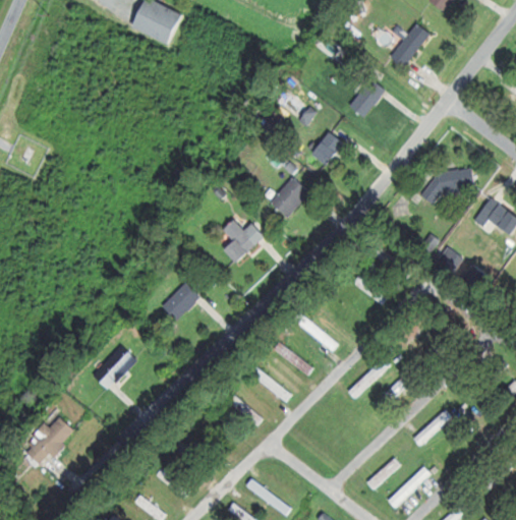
[(180,12),(148,0),(142,0),(131,29),(168,44),(180,12)]
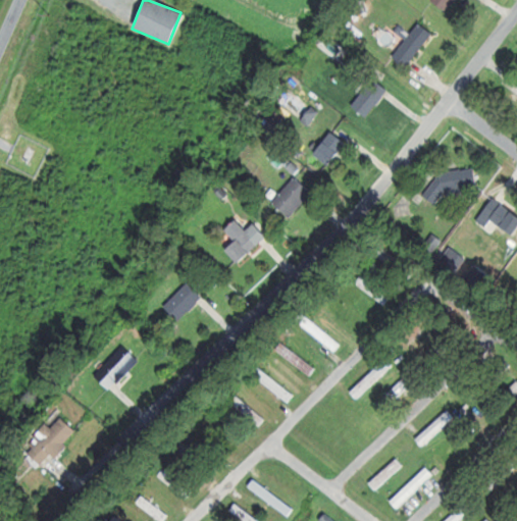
[(429,0),(428,1),(445,12),(453,0),(429,0)]
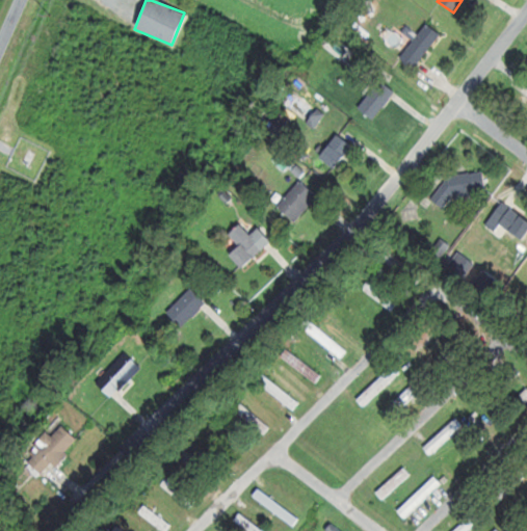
[(411,70),(438,35),(424,25),(397,58),(411,70)]
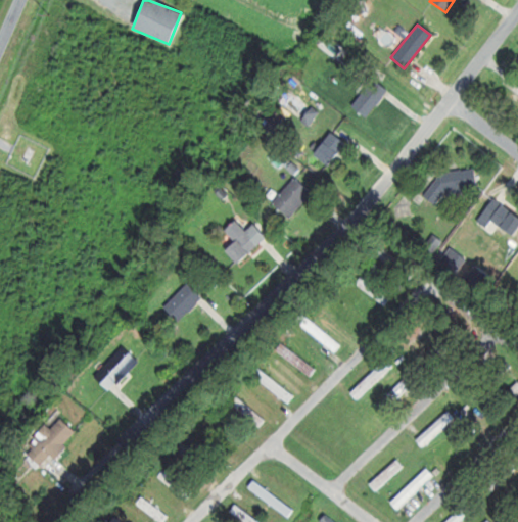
[(350,108),(368,119),(385,89),(368,79),(350,108)]
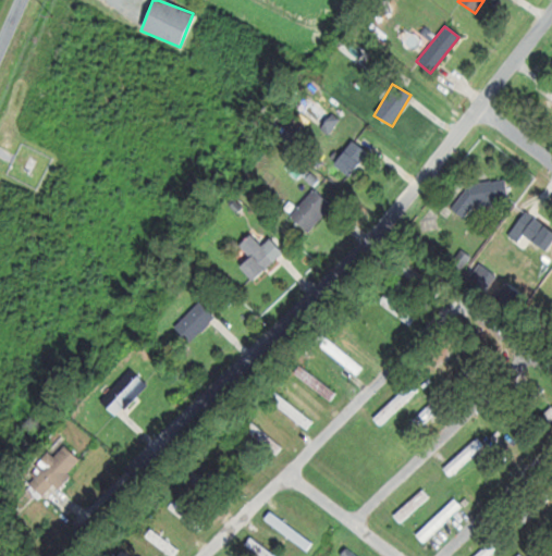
[(367,153),(352,141),(333,164),(348,176),(367,153)]
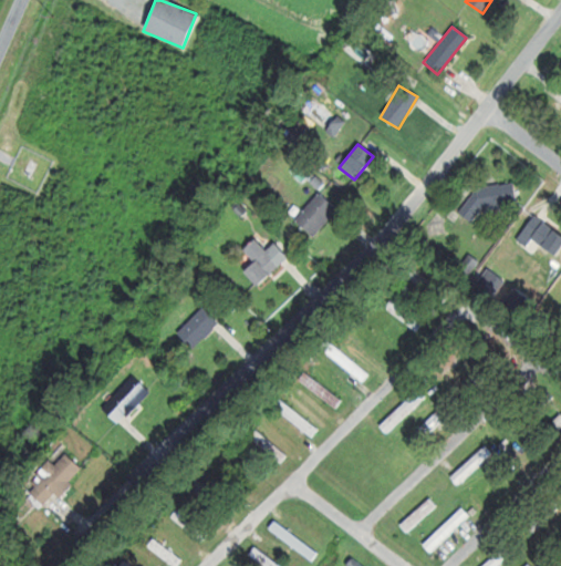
[(293,220),(312,237),(336,209),(318,193),(293,220)]
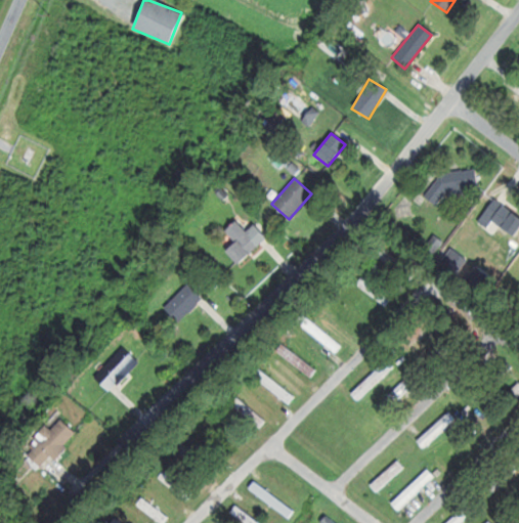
[(491,222),(513,236),(518,227),(518,218),(492,200),(475,223),(485,230),(491,222)]
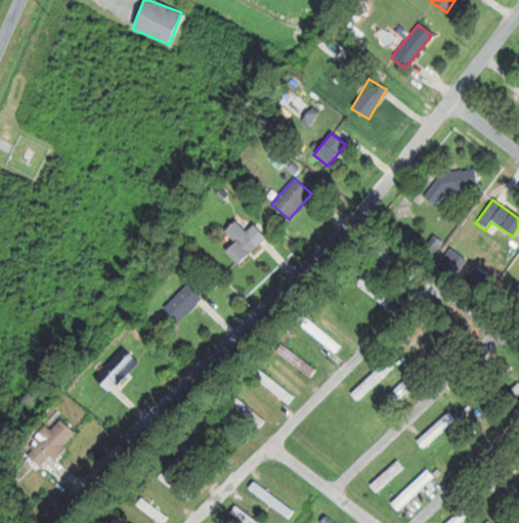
[(224,251),(236,264),(264,237),(252,225),(245,232),(234,220),(223,231),(233,242),(224,251)]
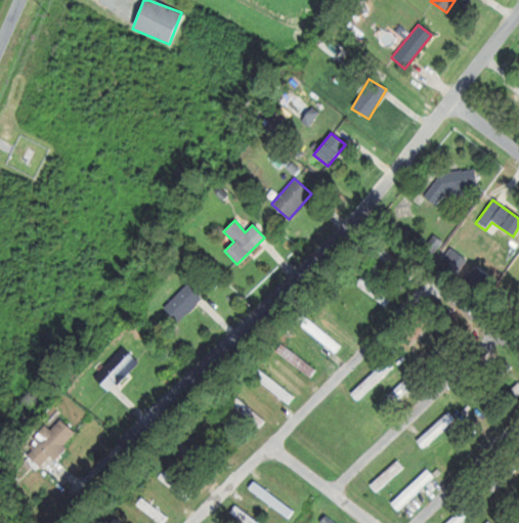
[(425,249),(433,254),(440,242),(432,236),(425,249)]
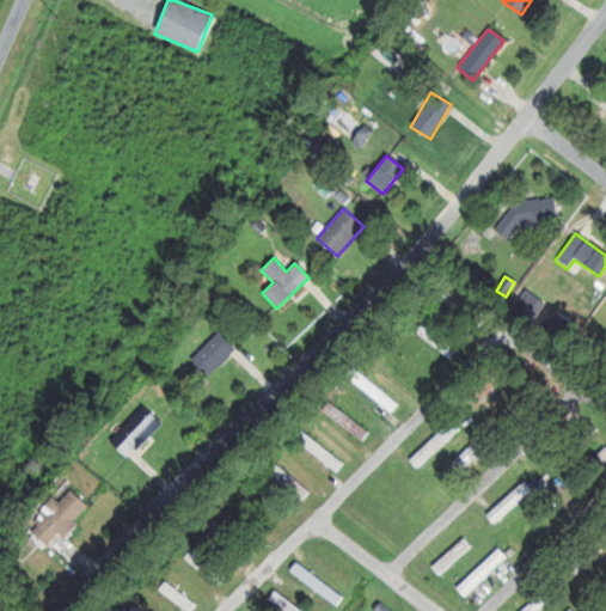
[(544,304),(525,289),(513,306),(532,319),(544,304)]
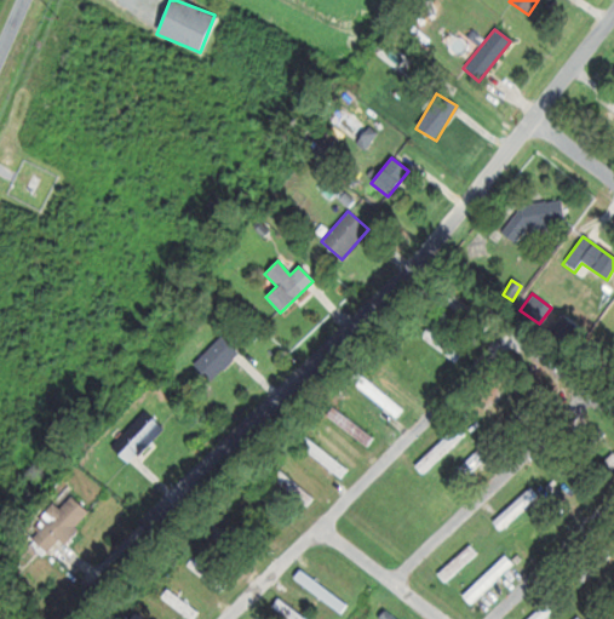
[(580,328),(561,315),(549,331),(568,344),(580,328)]
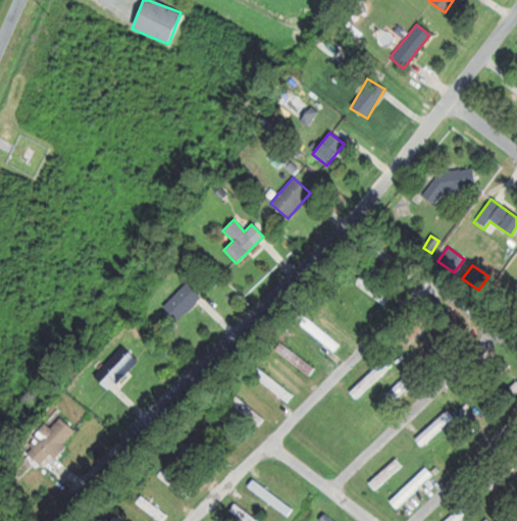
[(389,296),(358,277),(353,285),(384,304),(389,296)]
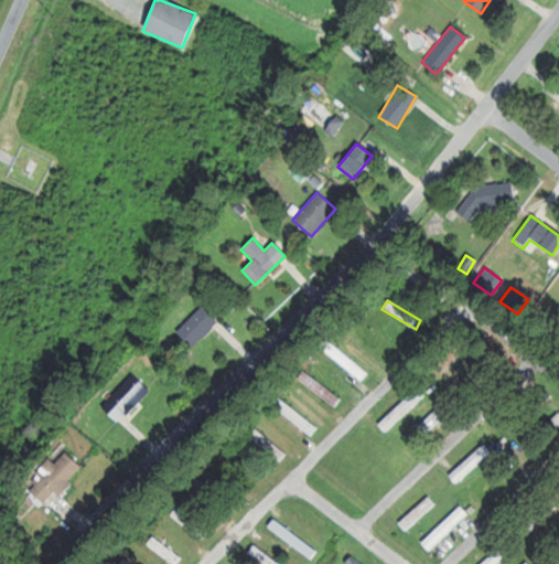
[(191,348),(216,322),(201,306),(174,332),(191,348)]
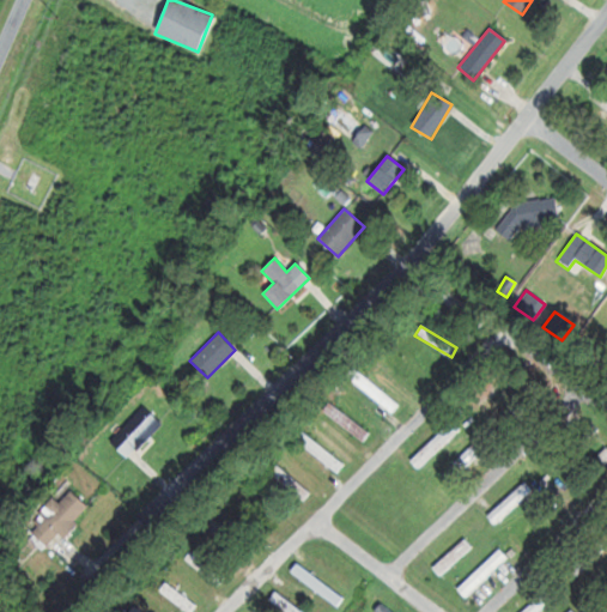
[(347,377),(390,413),(396,406),(353,369),(347,377)]
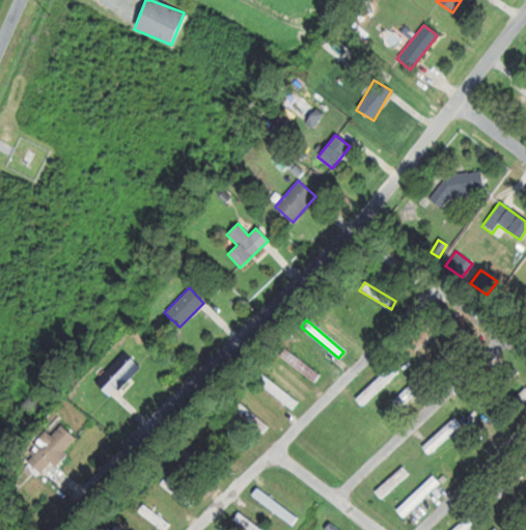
[(440,332),(433,325),(404,351),(411,358),(440,332)]
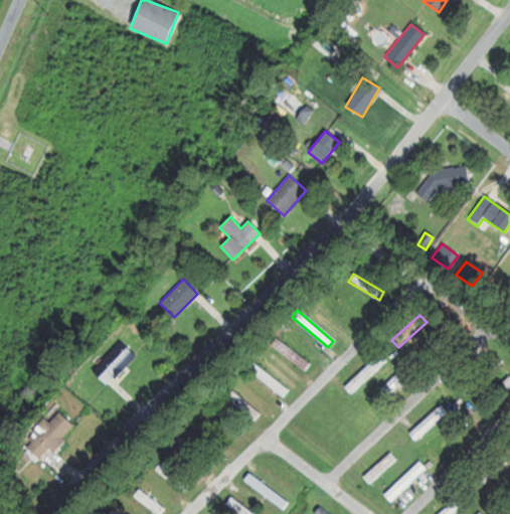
[(309,364),(276,338),(270,345),(303,371),(309,364)]
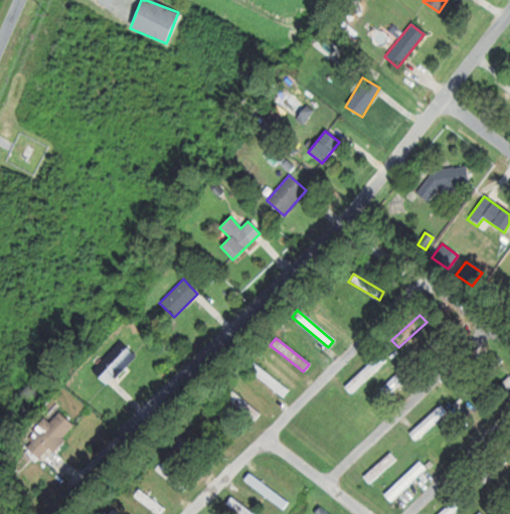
[(135,357),(120,342),(91,371),(106,386),(135,357)]
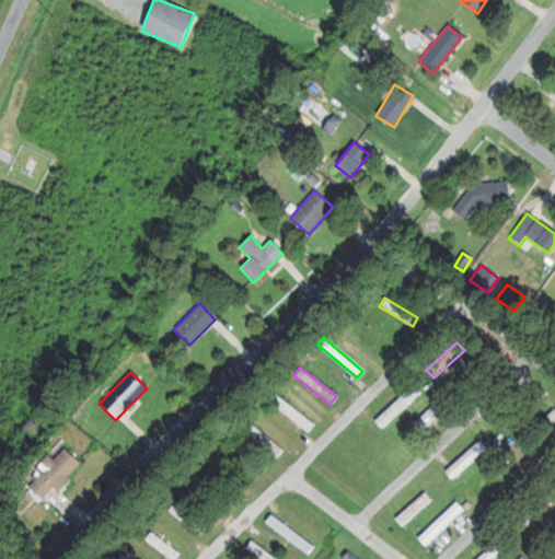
[(419,392),(411,385),(374,421),(382,429),(419,392)]
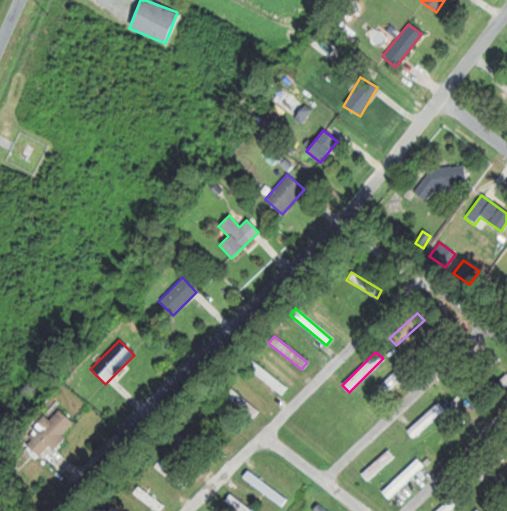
[(282,393),(287,386),(249,361),(244,369),(282,393)]
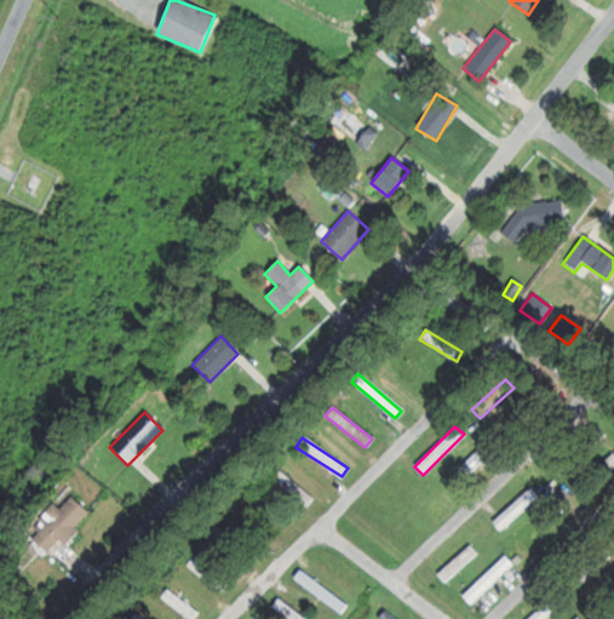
[(613,468),(613,456),(612,454),(594,471),(602,480),(613,468)]
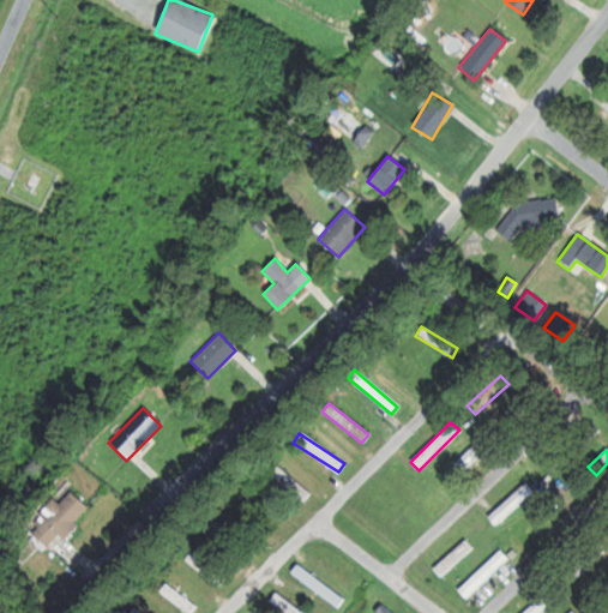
[(270,474),(302,503),(308,494),(276,467),(270,474)]
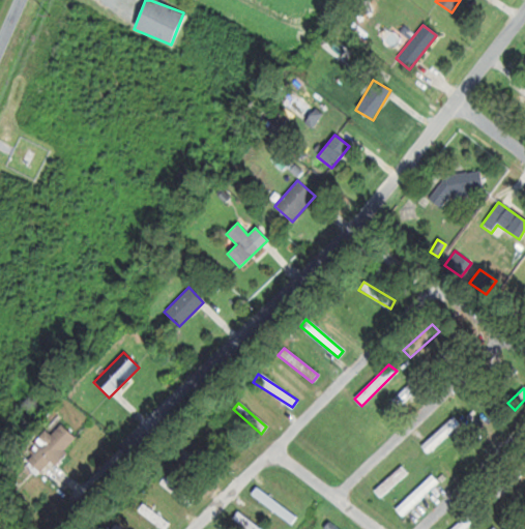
[(459,423),(451,417),(420,447),(428,453),(459,423)]
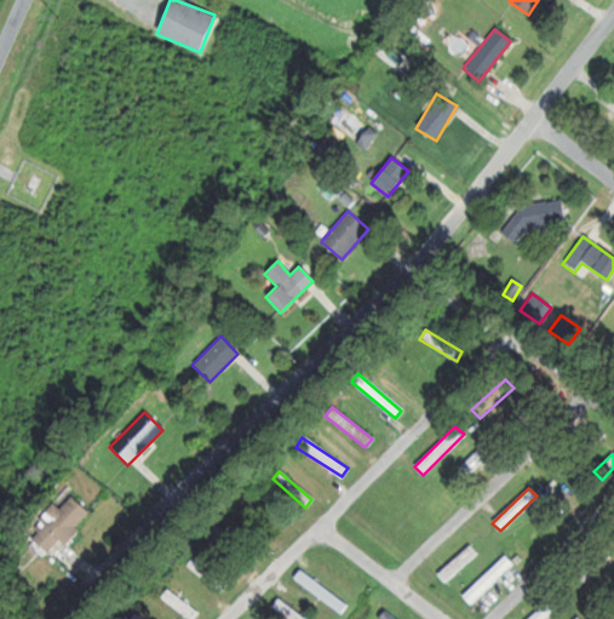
[(58,510),(53,506),(26,537),(44,555),(58,540),(62,544),(90,515),(70,498),(58,510)]
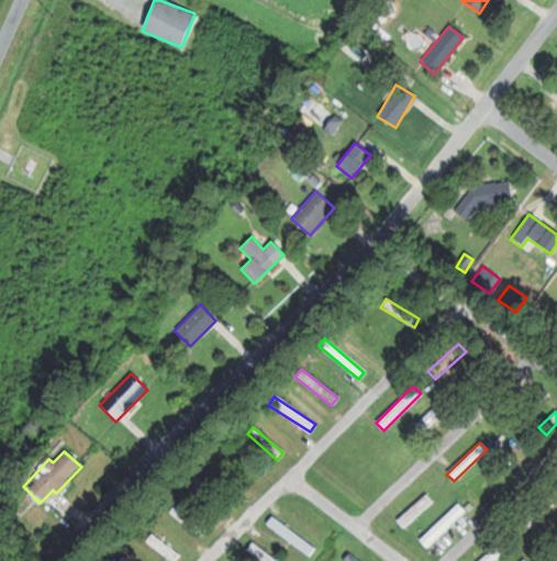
[(432,504),(425,495),(396,519),(402,527),(432,504)]
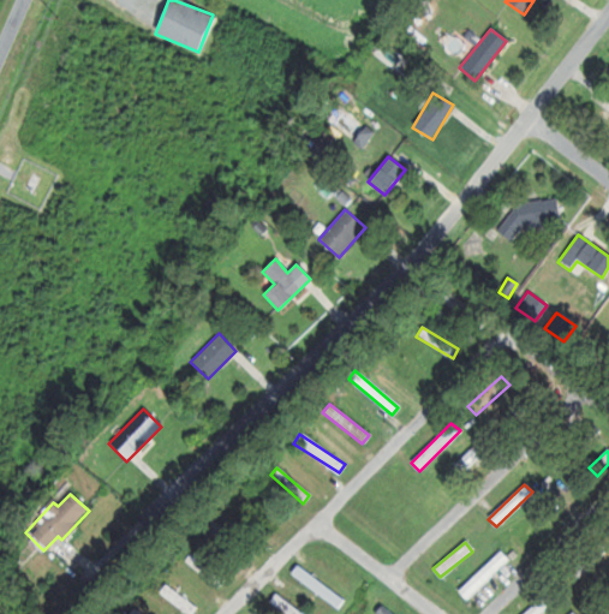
[(507,559),(499,552),(458,592),(466,601),(507,559)]
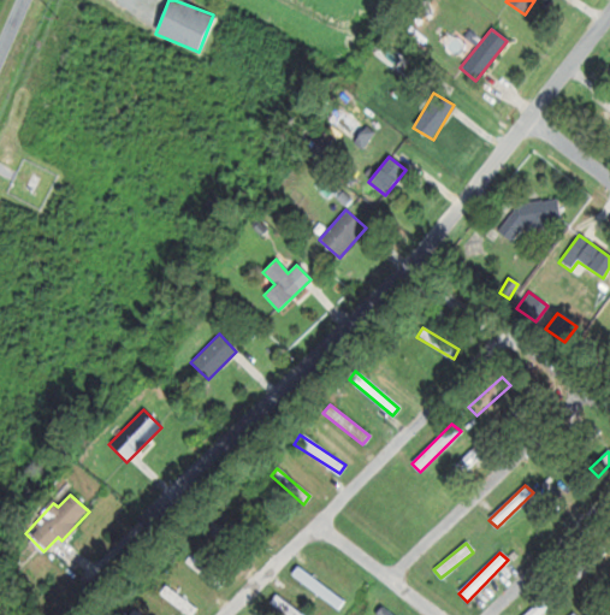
[(190,614),(196,609),(166,585),(159,593),(185,614),(190,614)]
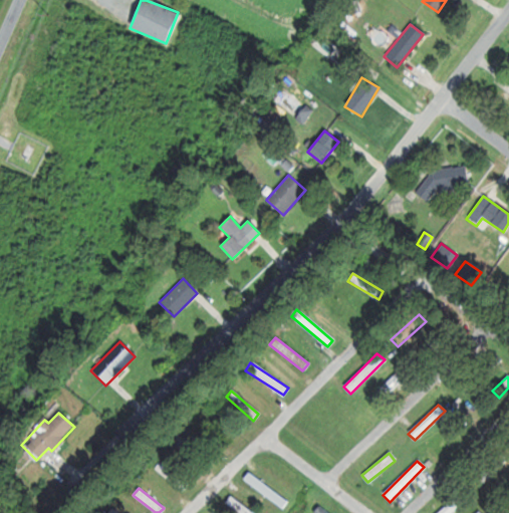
[(225,503),(238,512),(251,512),(230,496),(225,503)]
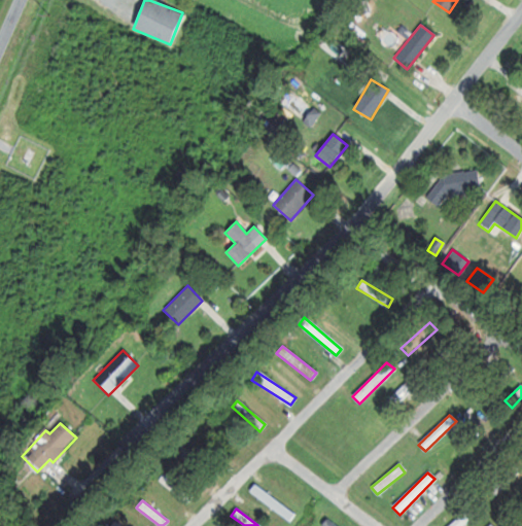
[(461,525),(465,522),(459,516),(448,525),(461,525)]
